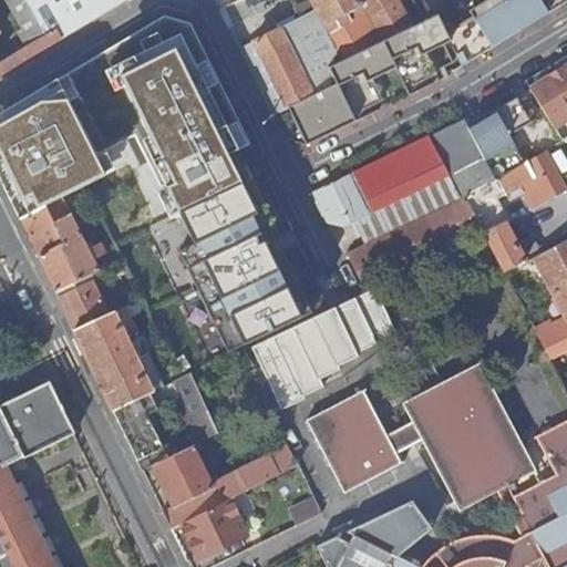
[(44,32),(26,0),(3,0),(28,41),(44,32)]
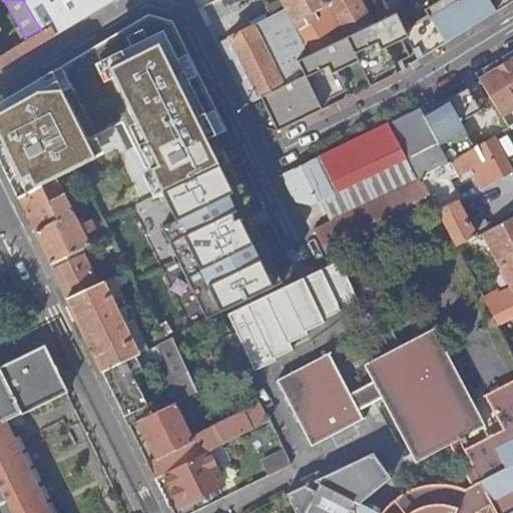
[(23,0),(40,29),(41,32),(47,42),(55,36),(51,28),(97,0),(23,0)]
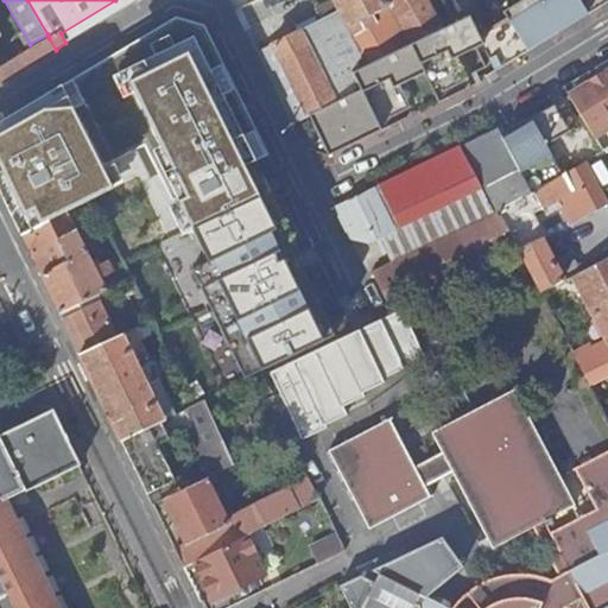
[(334,0),(341,12),(257,54),(292,124),(308,116),(360,92),(350,74),(384,57),(365,19),(391,6),(386,0),(334,0)]
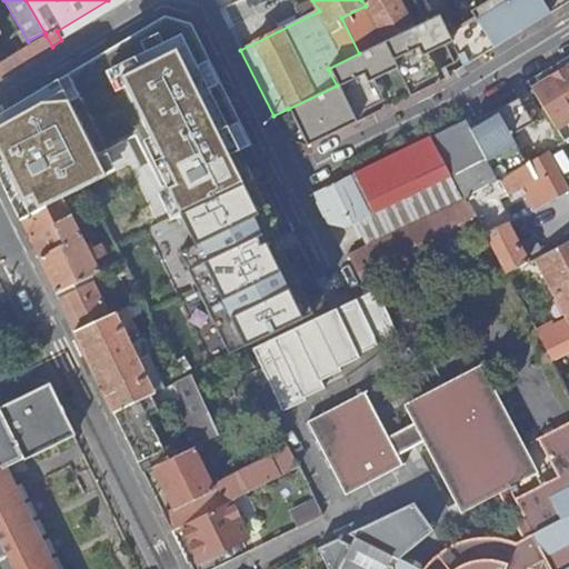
[(439,15),(426,21),(359,53),(328,69),(337,86),(288,109),(306,147),(356,123),(355,121),(361,118),(362,120),(411,97),(410,95),(416,92),(418,95),(433,87),(441,81),(441,80),(455,73),(465,68),(461,61),(475,53),(471,48),(483,40),(487,46),(512,30),(509,25),(521,17),(525,22),(556,3),(552,0),(491,0),(472,12),(476,19),(449,36),(439,15)]
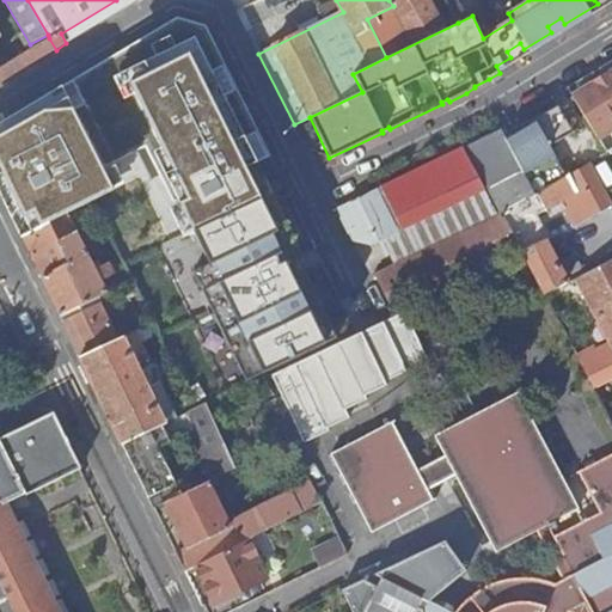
[(389,0),(393,6),(367,19),(386,57),(458,23),(444,0),(389,0)]
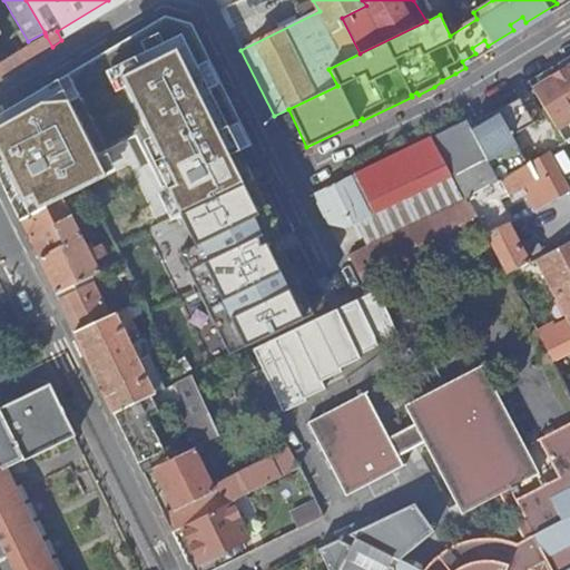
[(510,25),(513,30),(526,22),(522,17),(510,25)]
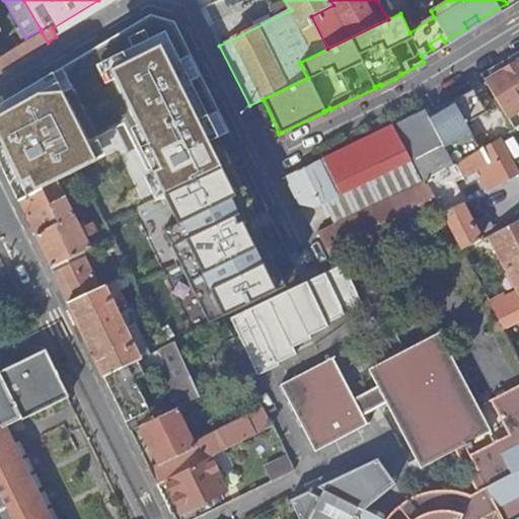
[(0,165),(2,170),(19,202),(43,191),(42,190),(57,181),(118,149),(151,203),(183,188),(223,169),(242,160),(236,149),(212,99),(184,45),(171,25),(148,17),(75,61),(52,75),(17,95),(0,104),(0,165)]
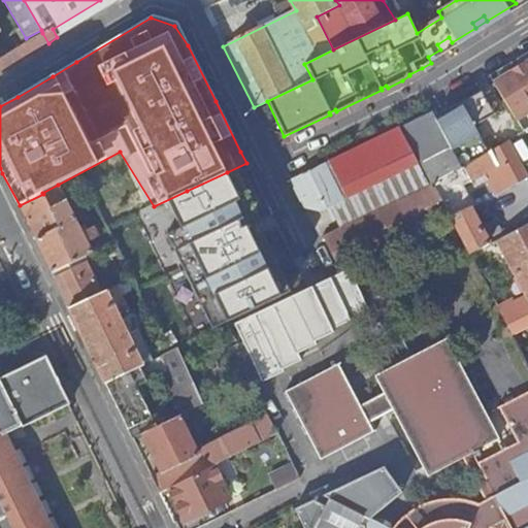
[(0,71),(48,43),(42,33),(0,58),(0,71)]
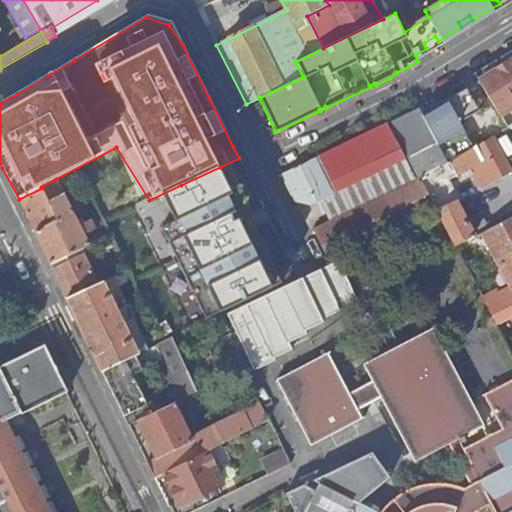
[(424,43),(427,48),(438,41),(435,36),(424,43)]
